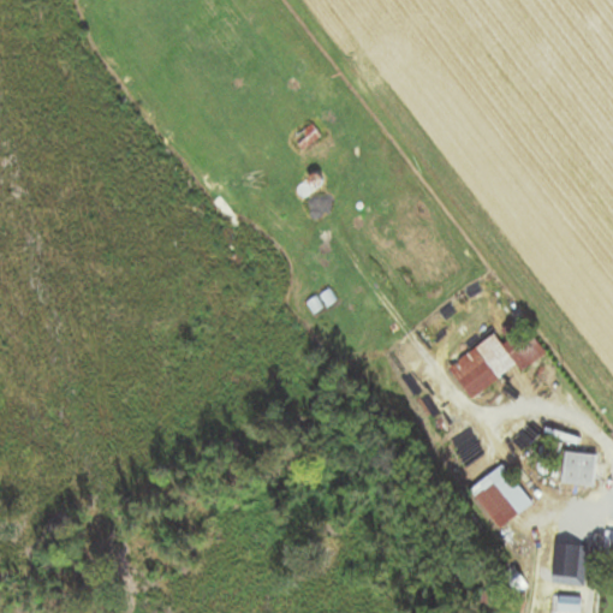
[(289,136),(298,149),(320,134),(309,120),(289,136)]
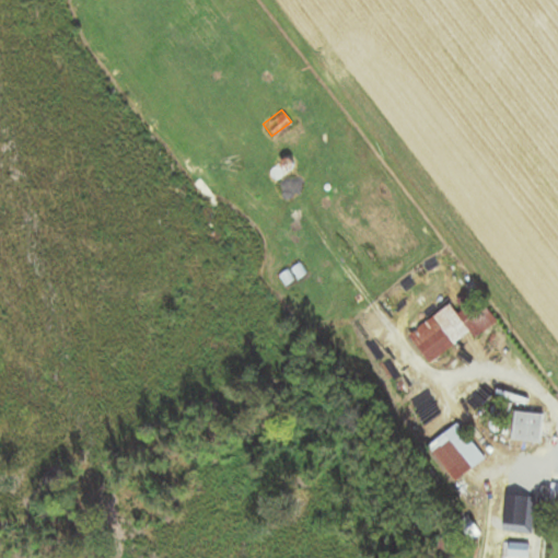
[(430,363),(407,334),(449,302),(458,314),(464,310),(455,298),(471,287),(497,320),(475,336),(469,328),(454,340),(456,343),(430,363)]
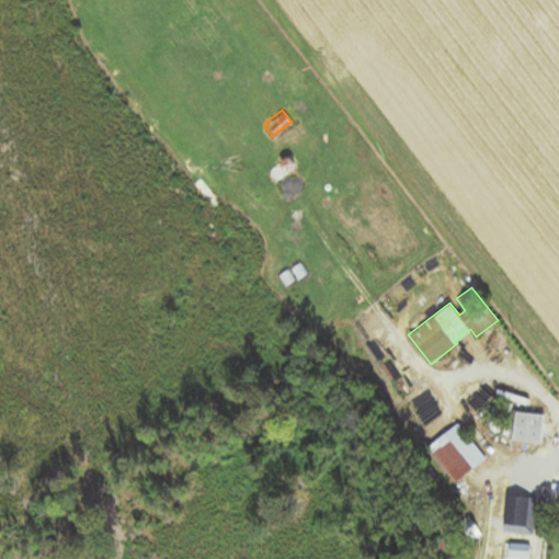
[(539,441),(512,437),(515,411),(543,414),(539,441)]
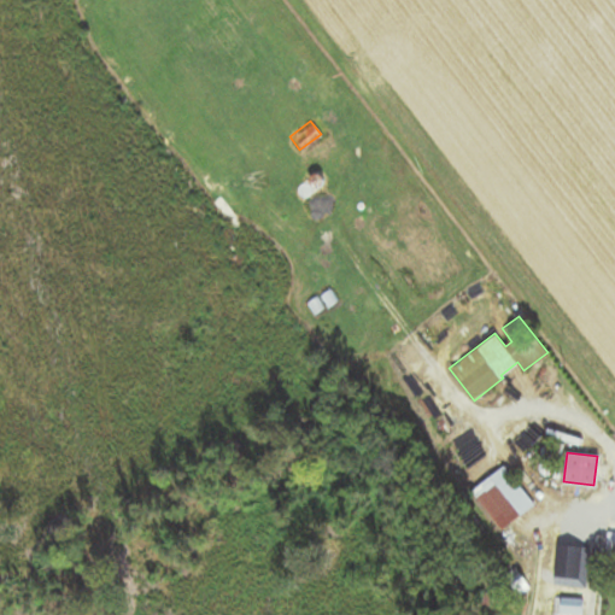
[(502,528),(472,490),(503,466),(533,503),(502,528)]
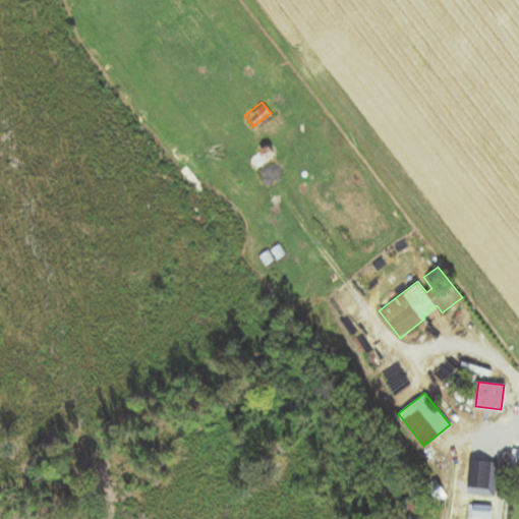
[(509,467),(518,467),(518,448),(510,448),(509,467)]
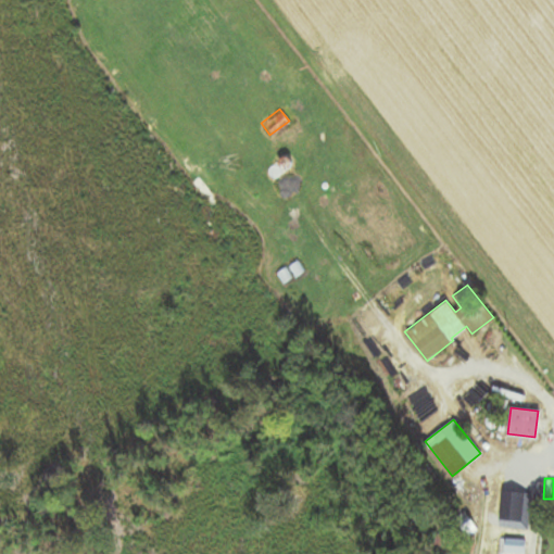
[(500,514),(520,516),(523,492),(502,491),(500,514)]
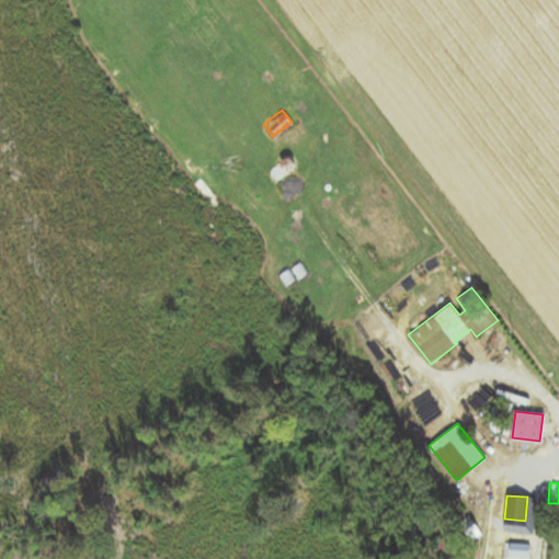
[(525,558),(526,543),(500,543),(499,558),(525,558)]
